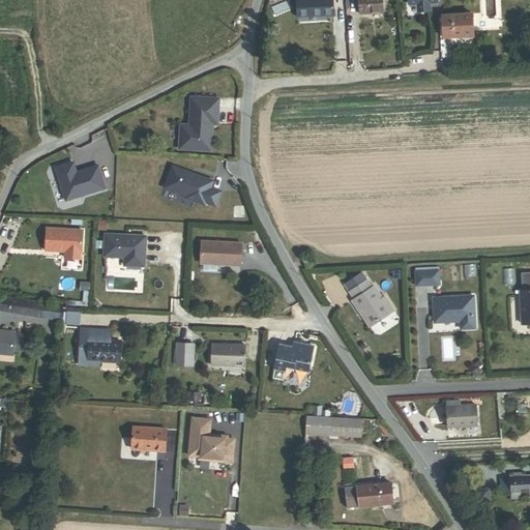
[(296,0),(297,19),(335,17),(334,0),(296,0)]
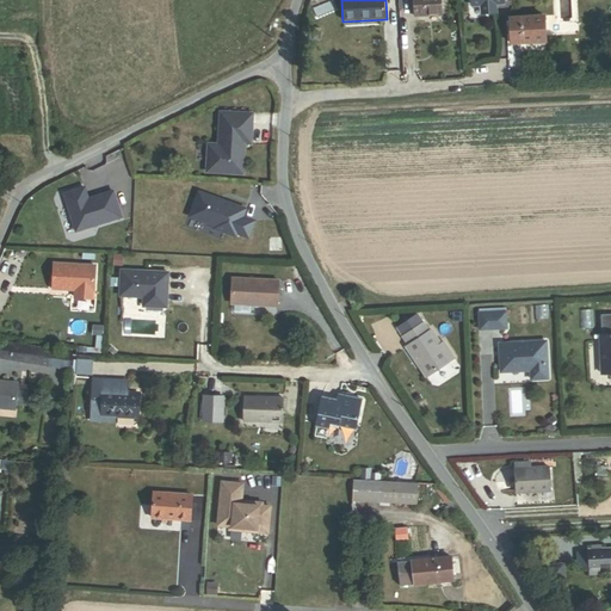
[(413,0),(415,18),(443,16),(440,0),(413,0)]
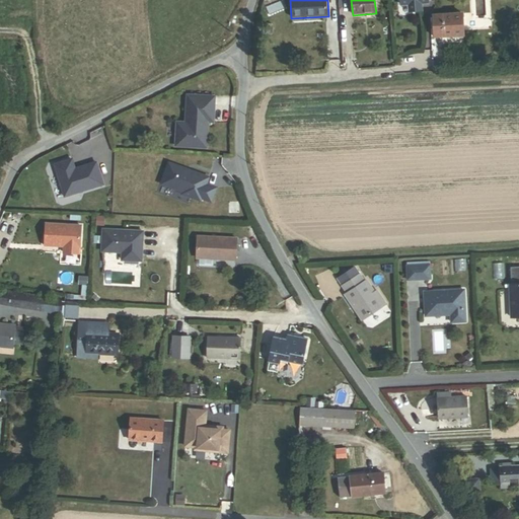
[(422,6),(429,5),(428,0),(399,0),(400,7),(410,7),(411,12),(422,12),(422,6)]
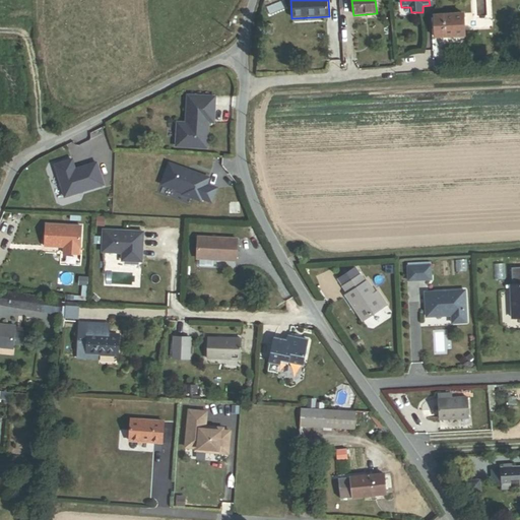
[(436,38),(463,37),(462,15),(435,16),(436,38)]
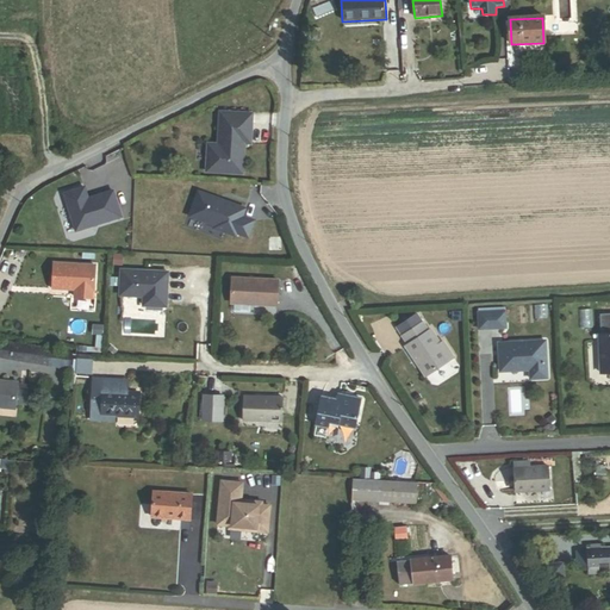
[(251,149),(253,124),(219,123),(218,155),(209,155),(206,184),(243,185),(244,155),(244,149),(251,149)]
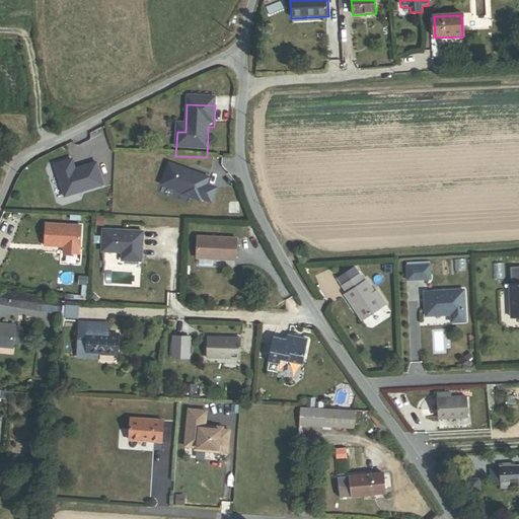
[(70,159),(55,165),(65,197),(104,186),(96,161),(75,166),(70,159)]
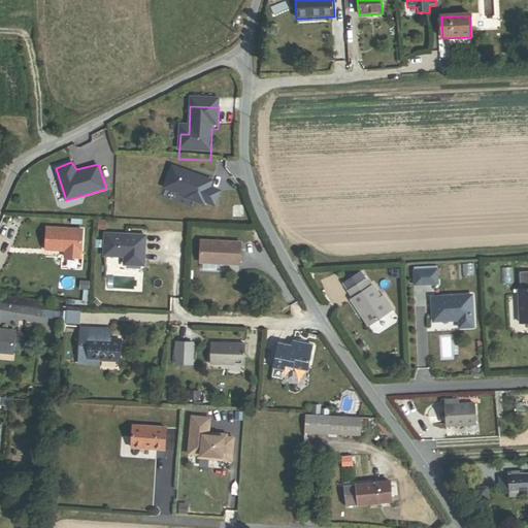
[(212,188),(172,172),(164,194),(186,202),(186,204),(204,210),(204,208),(205,208),(215,212),(221,198),(210,194),(212,188)]
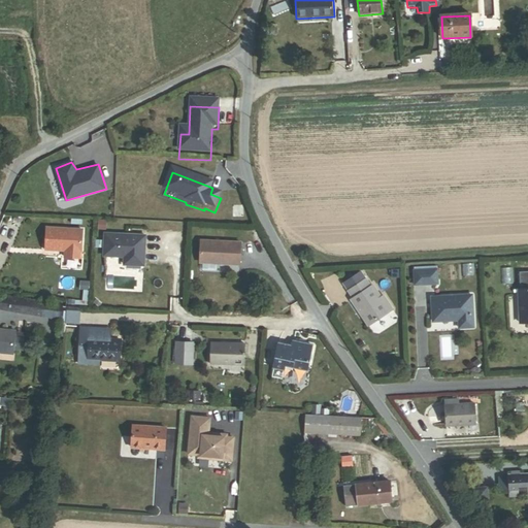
[(81,265),(84,236),(47,234),(46,257),(65,258),(64,264),(81,265)]
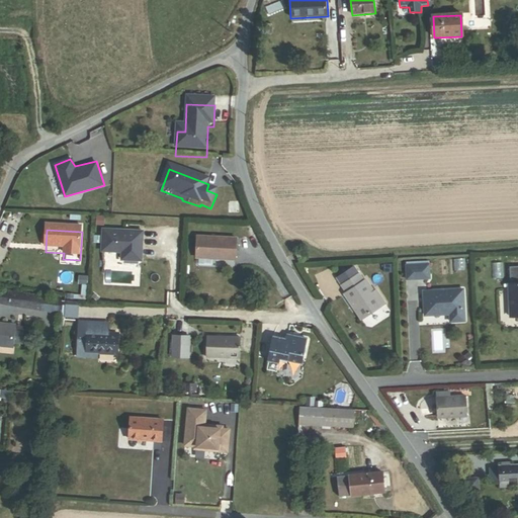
[(142,267),(144,238),(103,236),(102,257),(121,259),(121,266),(142,267)]
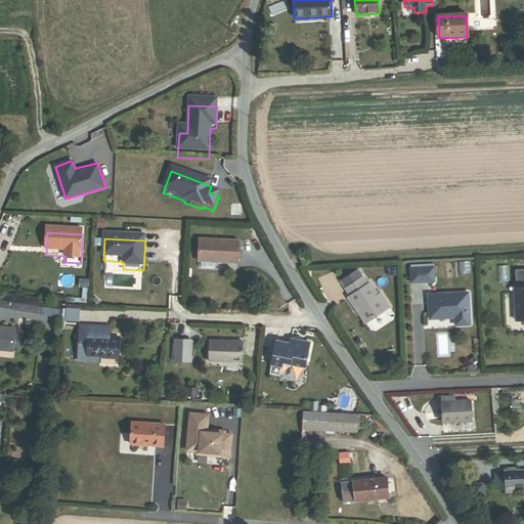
[(200,267),(238,270),(241,248),(201,245),(200,267)]
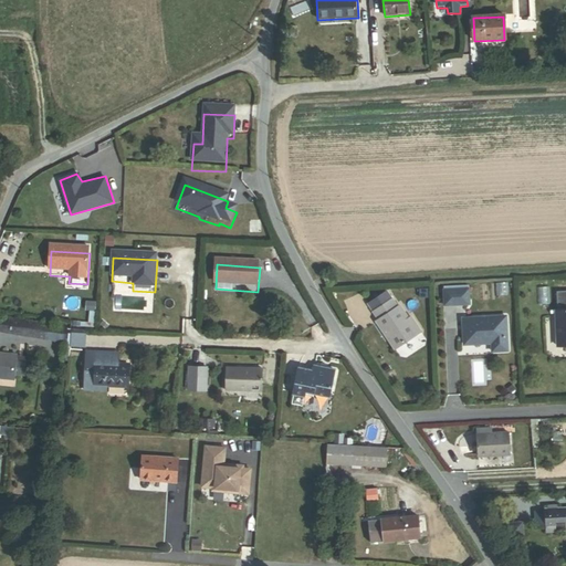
[(333,281),(327,273),(322,276),(327,284),(333,281)]
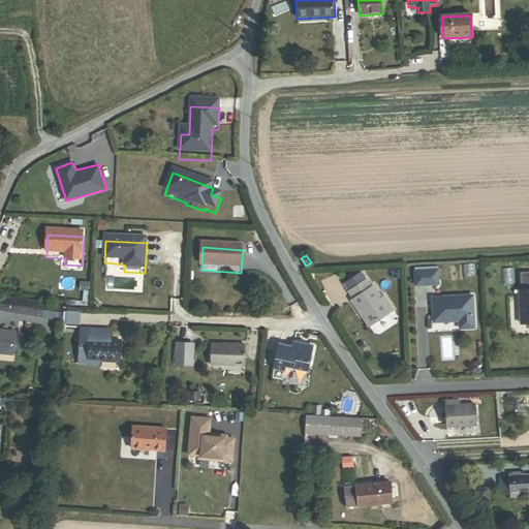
[(437,270),(415,271),(415,285),(438,284),(437,270)]
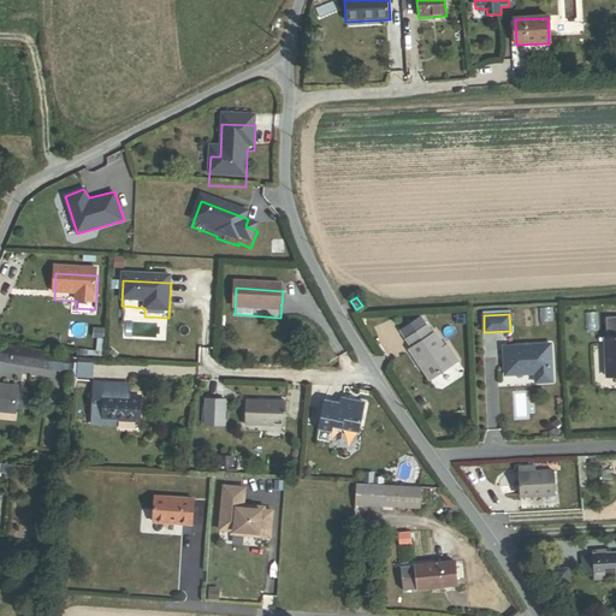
[(444,347),(436,333),(432,335),(427,326),(407,339),(412,348),(409,350),(430,379),(457,361),(448,345),(444,347)]
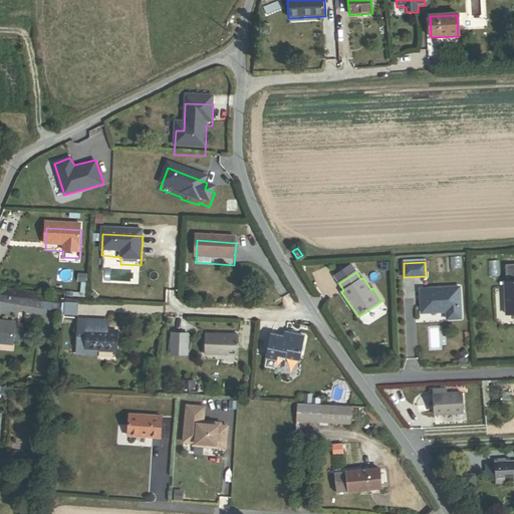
[(513,313),(513,281),(504,282),(506,314),(513,313)]
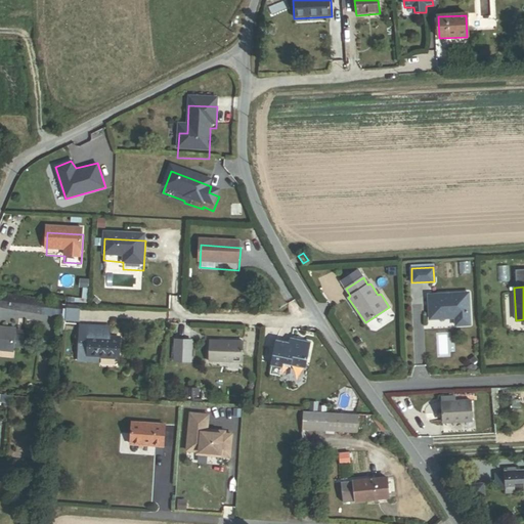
[(470,324),(468,293),(428,295),(430,318),(455,317),(455,325),(470,324)]
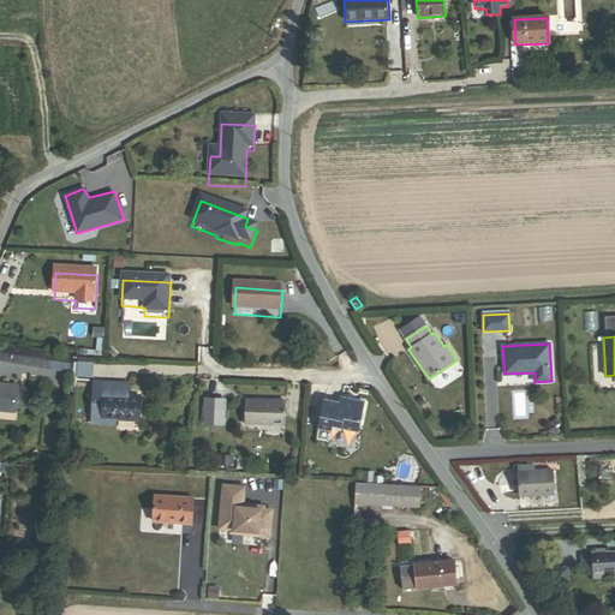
[(27,411),(29,394),(19,393),(21,387),(0,383),(0,412),(17,416),(18,410),(27,411)]
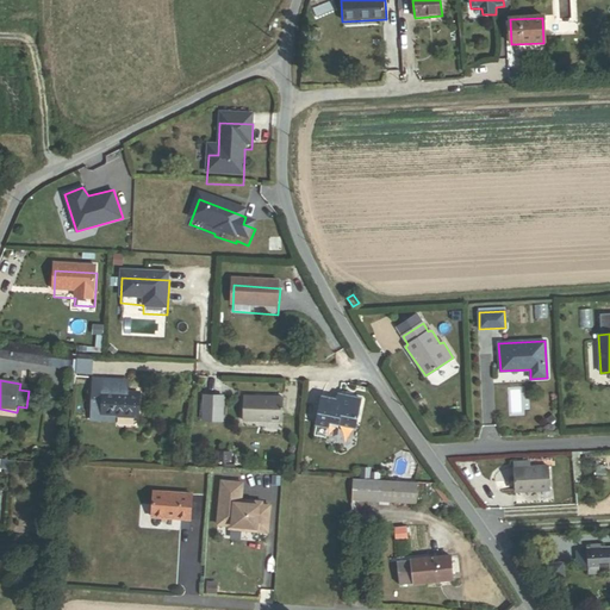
[(114,416),(137,417),(138,394),(129,393),(116,392),(117,381),(95,380),(93,414),(114,416)]
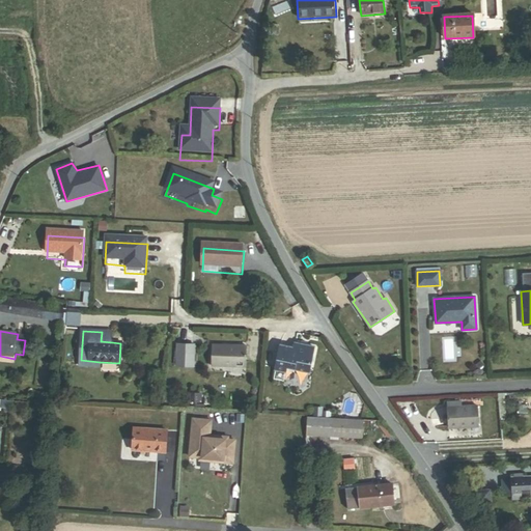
[(101,341),(112,342),(113,332),(102,332),(101,341)]
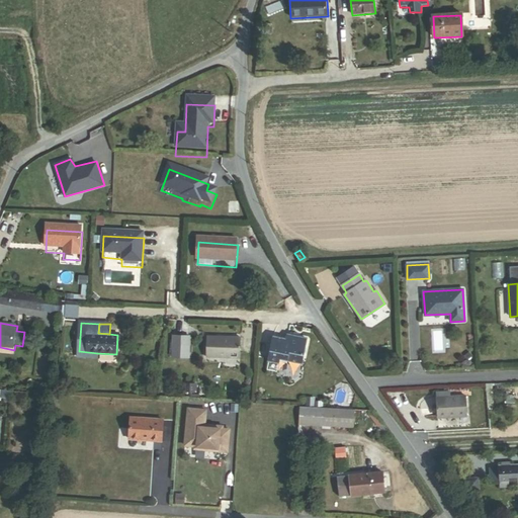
[(188,336),(173,336),(172,356),(187,357),(188,336)]
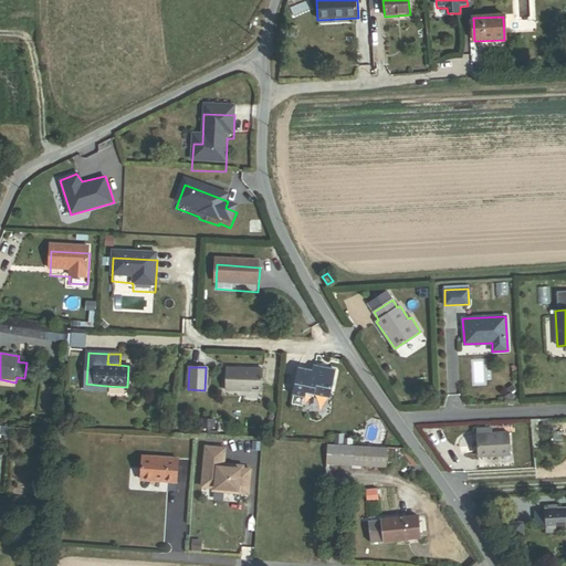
[(308,395),(333,400),(338,373),(317,368),(316,373),(303,370),(297,397),(308,399),(308,395)]
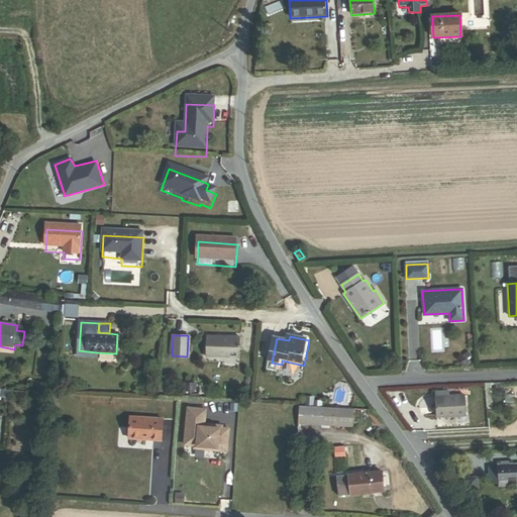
[(207,357),(241,359),(242,340),(208,338),(207,357)]
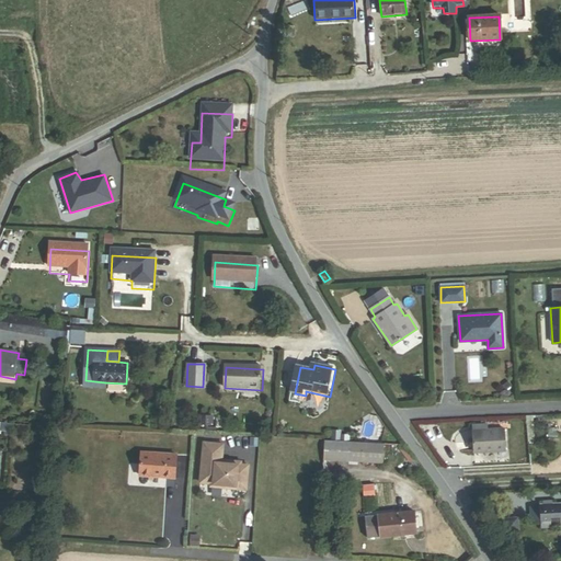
[(84,388),(105,389),(105,382),(86,380),(84,388)]
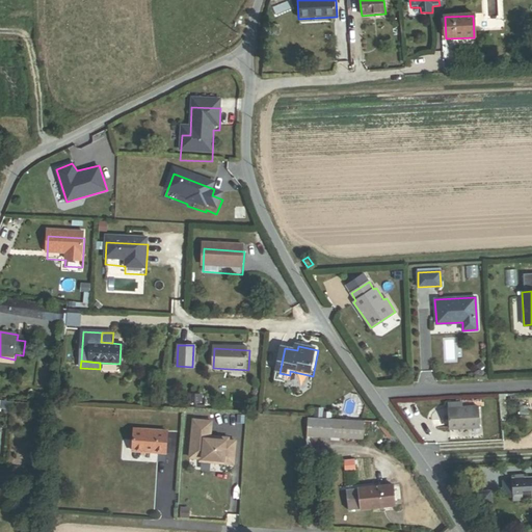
[(447,427),(477,426),(476,406),(460,406),(459,400),(448,401),(448,407),(446,407),(447,427)]
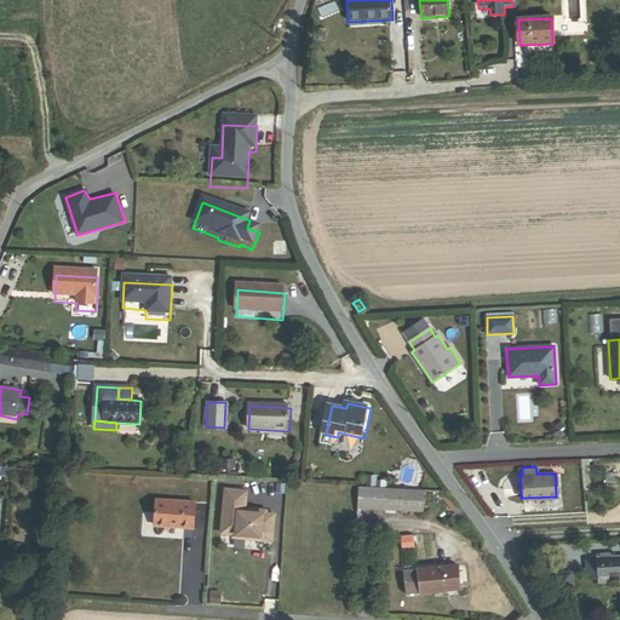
[(419,493),(352,488),(350,509),(418,514),(419,493)]
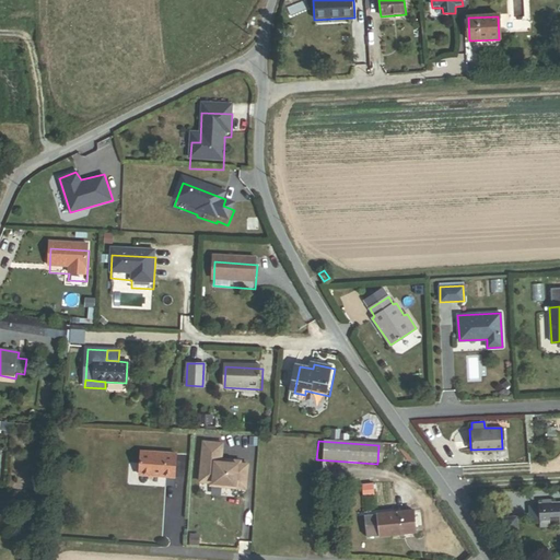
[(222,443),(202,442),(198,481),(210,488),(246,490),(247,465),(221,457),(222,443)]
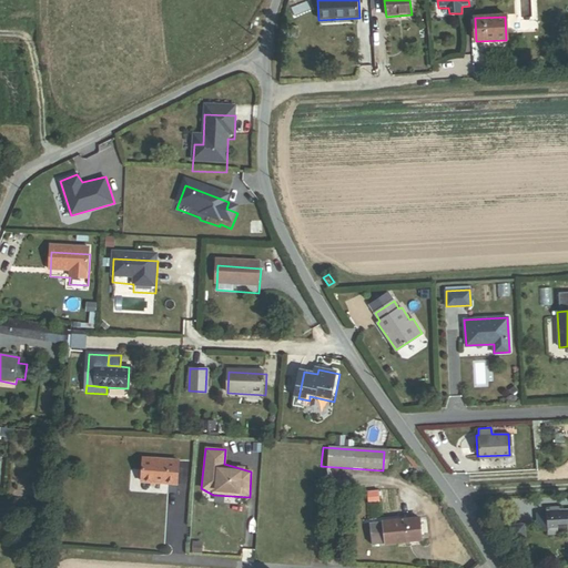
[(180,465),(144,463),(142,485),(179,488),(180,465)]
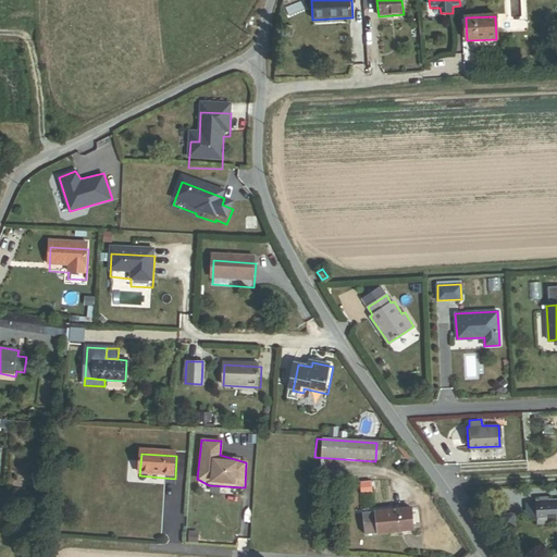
[(556,517),(556,502),(547,503),(540,503),(535,503),(536,523),(556,522),(556,517)]
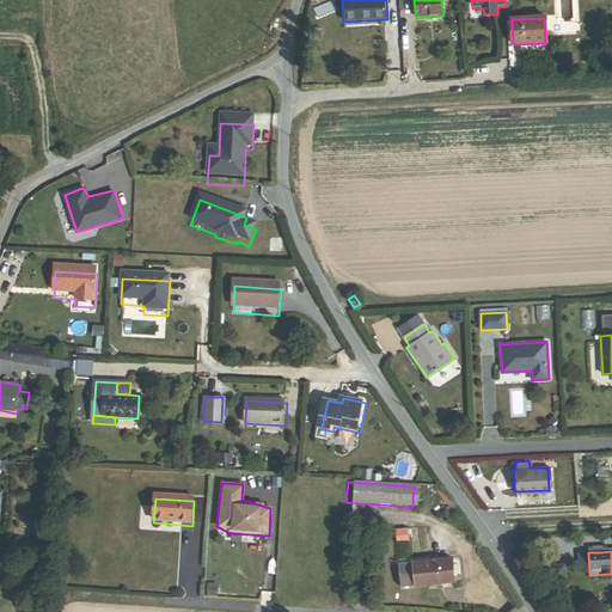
[(411,583),(450,581),(447,554),(409,556),(411,583)]
